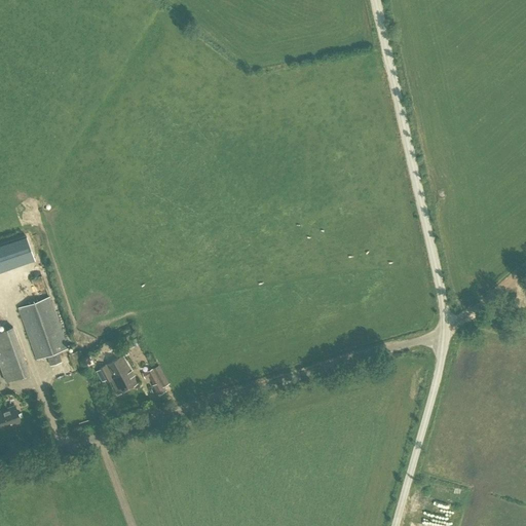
[(62,362),(58,351),(68,348),(49,296),(17,307),(36,360),(46,355),(49,366),(62,362)]
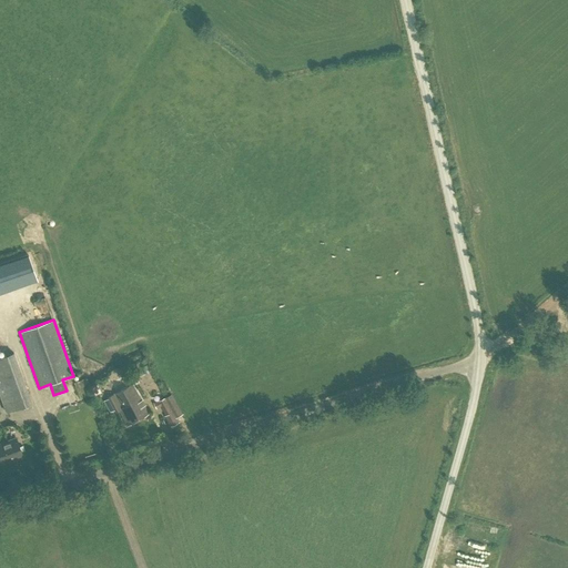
[(0,397),(6,413),(32,403),(13,352),(0,356),(0,397)]
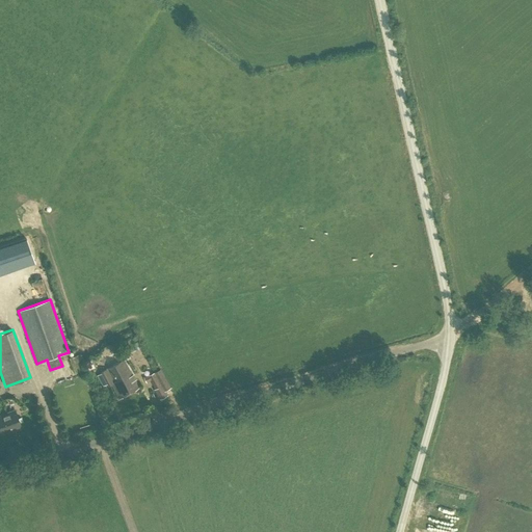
[(75,374),(84,371),(79,355),(70,358),(75,374)]
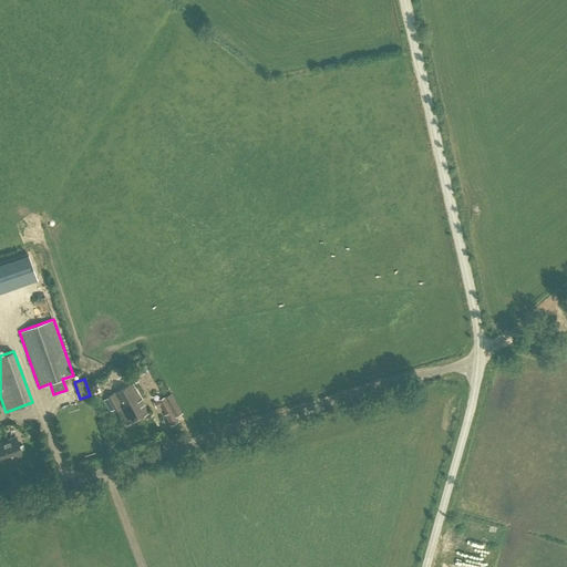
[(148,413),(132,383),(105,398),(113,412),(119,409),(127,425),(148,413)]
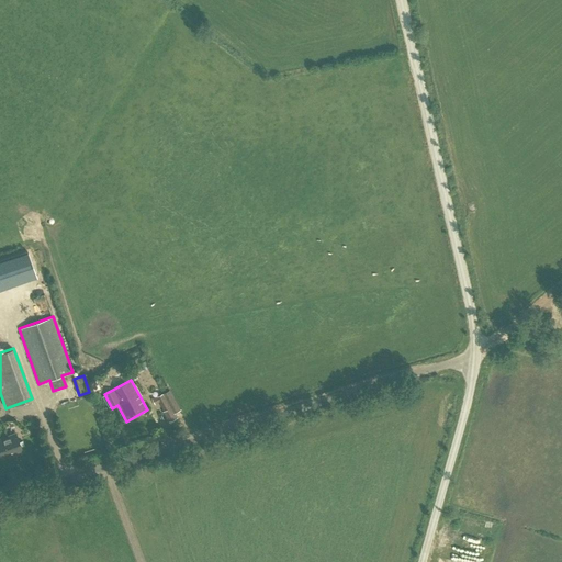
[(180,409),(170,390),(160,395),(152,400),(154,404),(159,402),(164,411),(163,412),(168,422),(171,420),(177,417),(175,413),(180,409)]
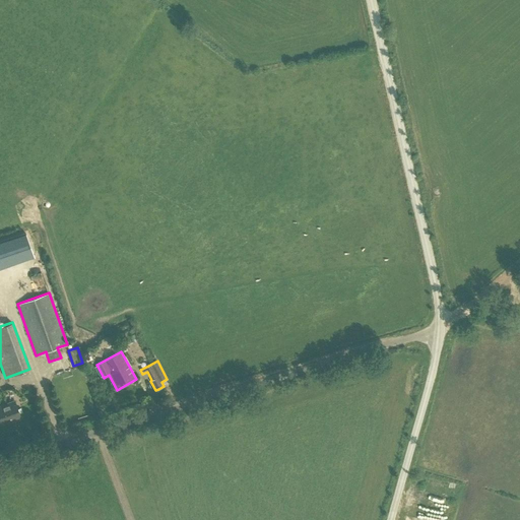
[(0,424),(20,416),(14,401),(0,406),(0,424)]
